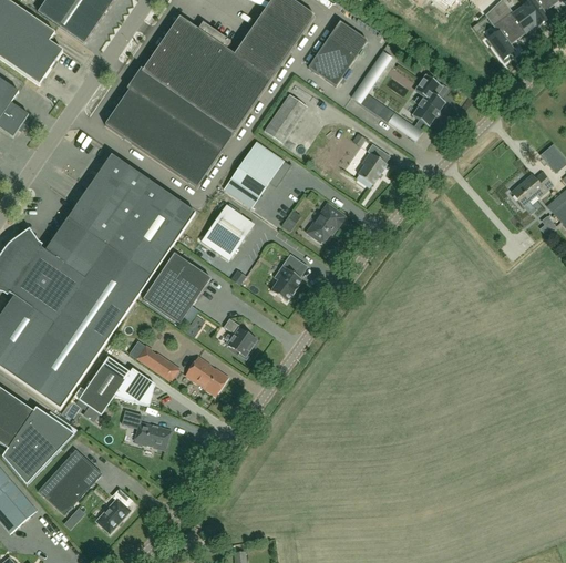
[(0,57),(39,83),(62,49),(49,39),(55,31),(11,0),(0,0),(0,57)]
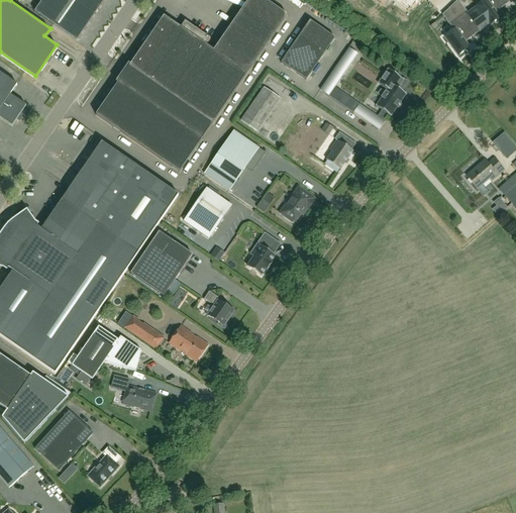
[(76,37),(101,0),(38,0),(33,8),(76,37)]
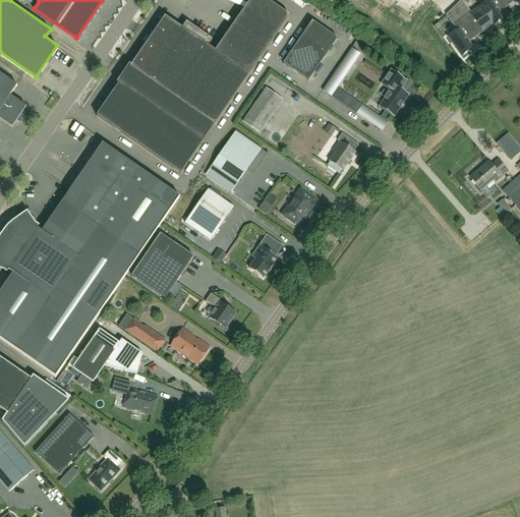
[(129,63),(214,121),(289,12),(271,0),(246,0),(215,48),(207,42),(211,36),(185,18),(181,24),(164,13),(129,63)]
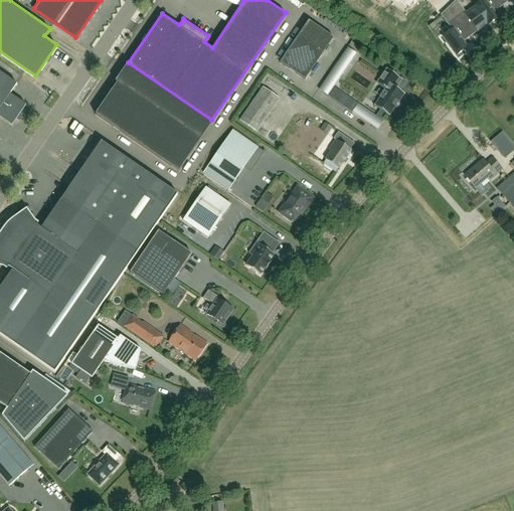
[(479,0),(474,4),(480,12),(487,21),(496,14),(495,12),(492,9),(500,3),(497,0),(479,0)]
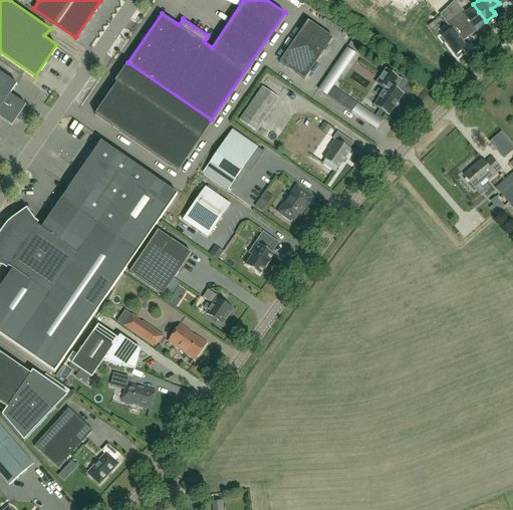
[(456,12),(454,14),(468,33),(476,27),(476,28),(486,21),(479,12),(473,4),(464,10),(462,8),(456,12)]
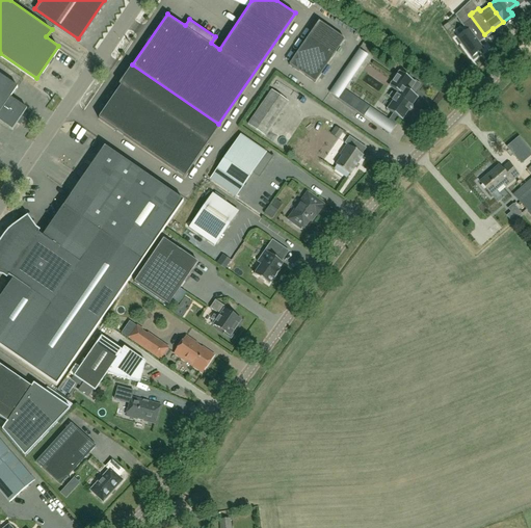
[(467,27),(457,34),(471,53),(481,45),(477,40),(484,34),(470,15),(461,21),(467,27)]
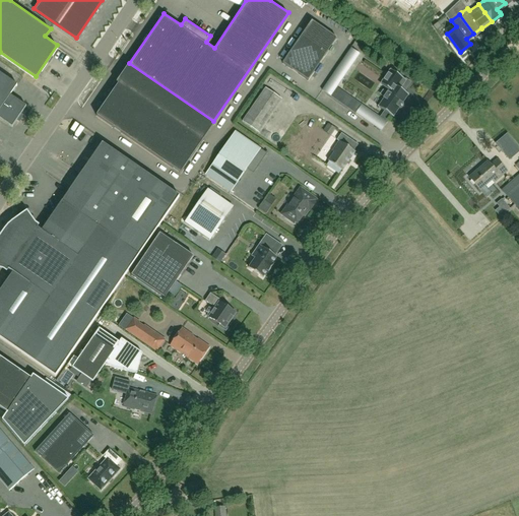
[(281,60),(308,77),(336,36),(311,17),(281,60)]
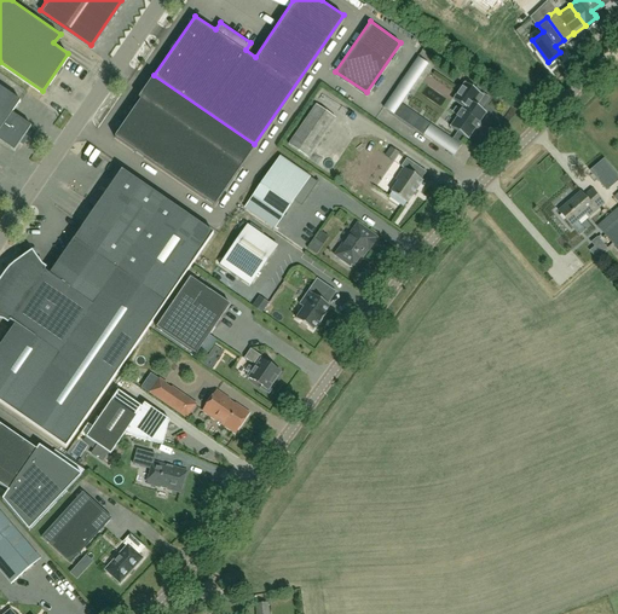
[(525,28),(520,22),(514,27),(519,33),(525,28)]
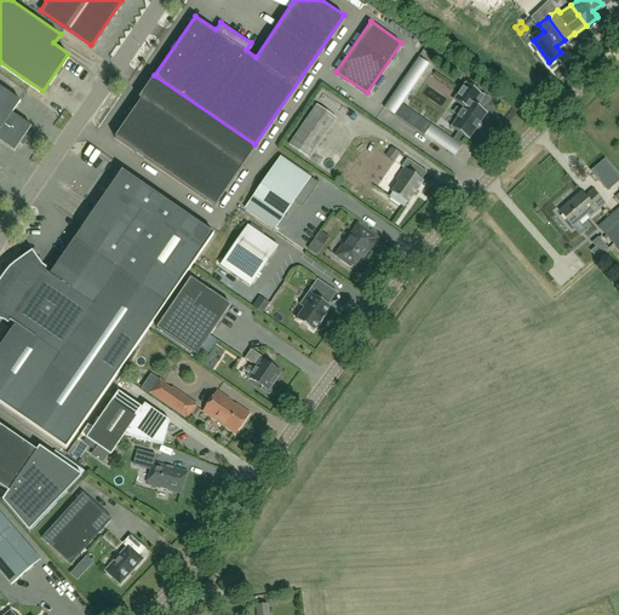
[(418,55),(384,104),(394,110),(401,101),(428,61),(418,55)]
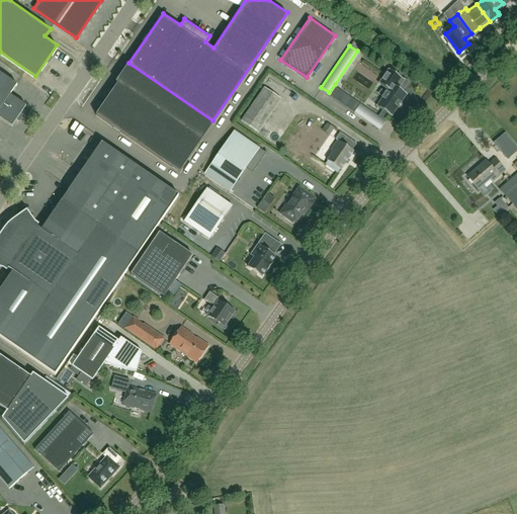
[(212,120),(128,63),(117,80),(95,111),(179,169),(200,138),(212,120)]
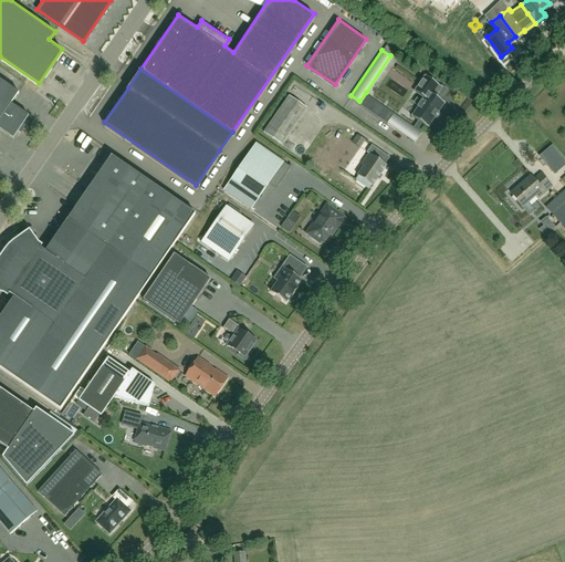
[(412,125),(407,121),(401,127),(411,135),(421,120),(425,122),(428,124),(427,123),(433,114),(435,114),(435,115),(436,115),(437,114),(438,114),(438,113),(439,113),(439,112),(439,111),(438,110),(438,108),(437,108),(443,100),(445,101),(445,100),(438,95),(443,86),(442,86),(426,75),(425,76),(426,76),(417,90),(424,94),(411,112),(410,112),(418,117),(412,125)]
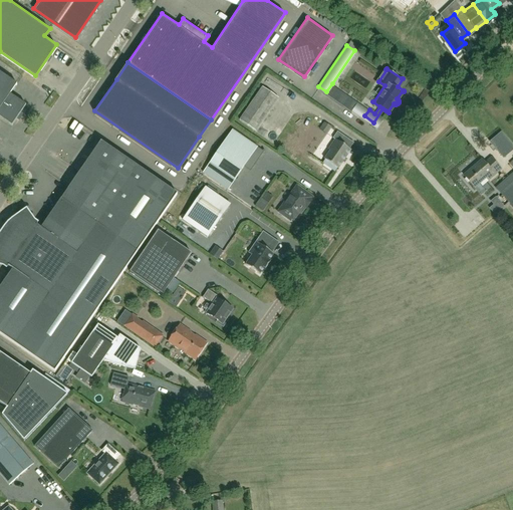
[(0,99),(21,113),(23,110),(20,108),(25,101),(9,90),(16,80),(0,69),(0,99)]
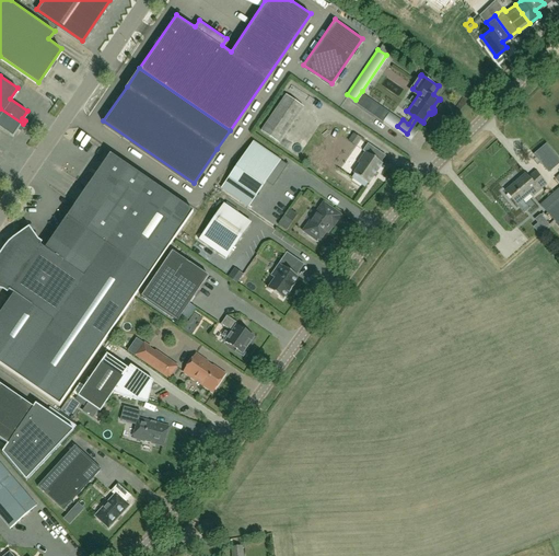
[(284,91),(260,127),(278,139),(303,103),(284,91)]
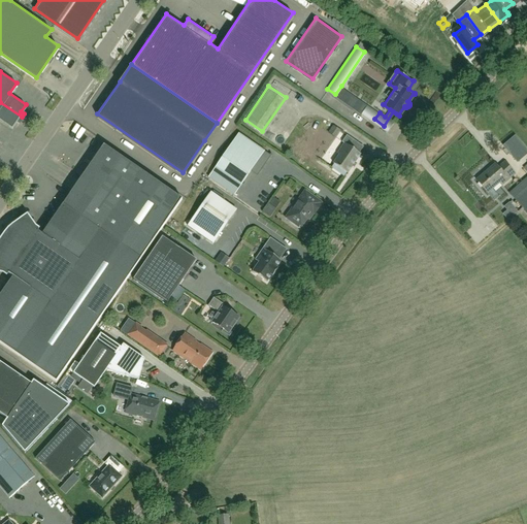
[(22,117),(0,102),(0,118),(11,126),(17,118),(19,120),(22,117)]
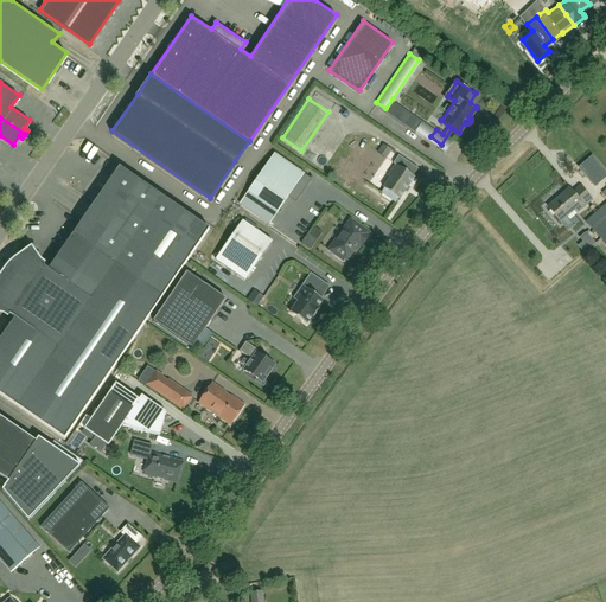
[(382,140),(376,148),(384,154),(390,145),(382,140)]
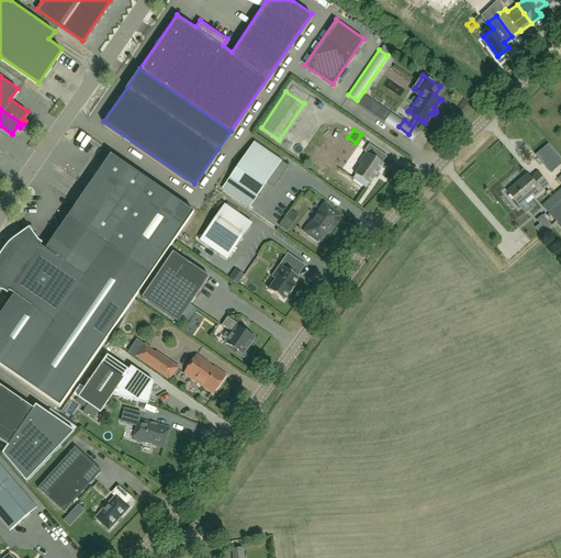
[(254,138),(228,175),(256,193),(267,177),(273,181),(288,162),(281,157),(254,138)]
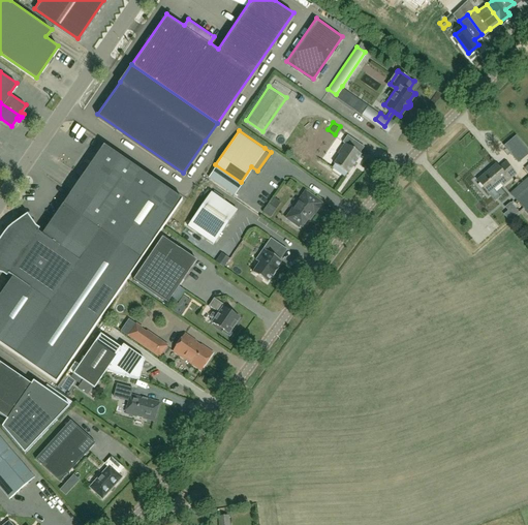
[(339,151),(333,160),(347,170),(352,161),(353,161),(352,160),(353,159),(354,159),(361,151),(352,146),(358,140),(346,131),(342,139),(348,143),(341,153),(339,151)]
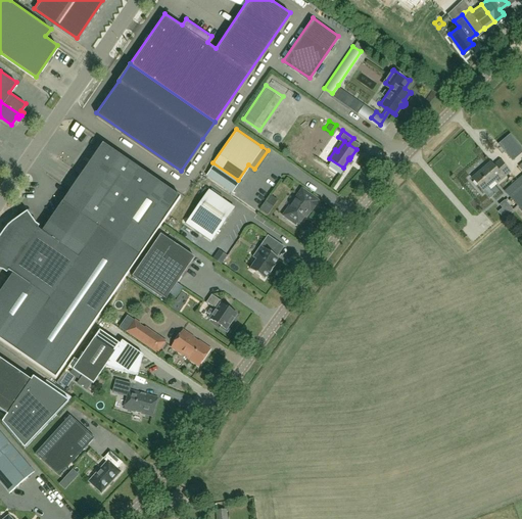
[(505,148),(512,156),(521,147),(521,145),(510,131),(500,140),(505,147),(505,148)]
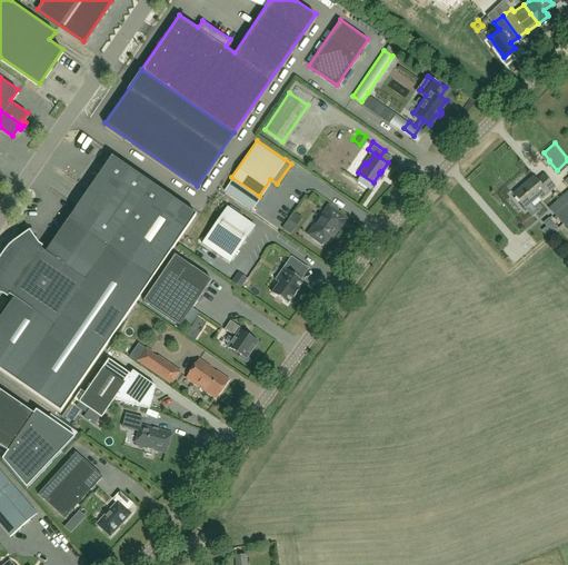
[(112,151),(67,217),(45,249),(40,246),(40,247),(35,244),(29,235),(29,234),(28,233),(19,238),(19,239),(15,243),(10,246),(7,250),(0,259),(0,286),(5,288),(9,291),(13,295),(0,314),(0,366),(60,407),(151,275),(197,209),(112,151)]
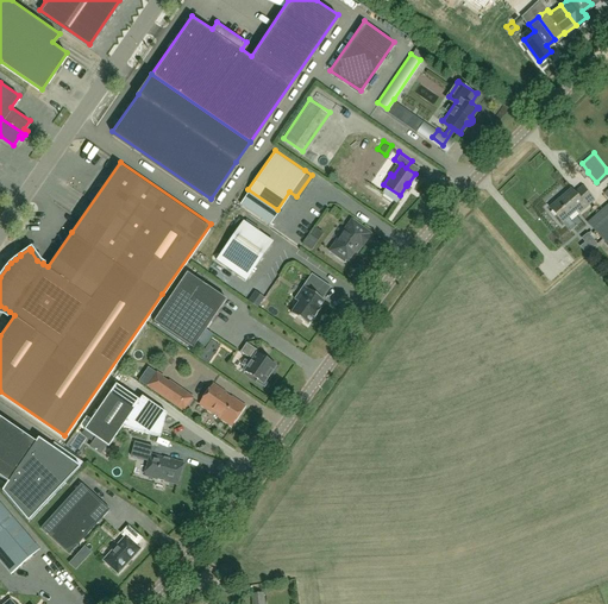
[(593,196),(581,182),(574,189),(569,186),(547,203),(561,218),(576,205),(578,208),(593,196)]
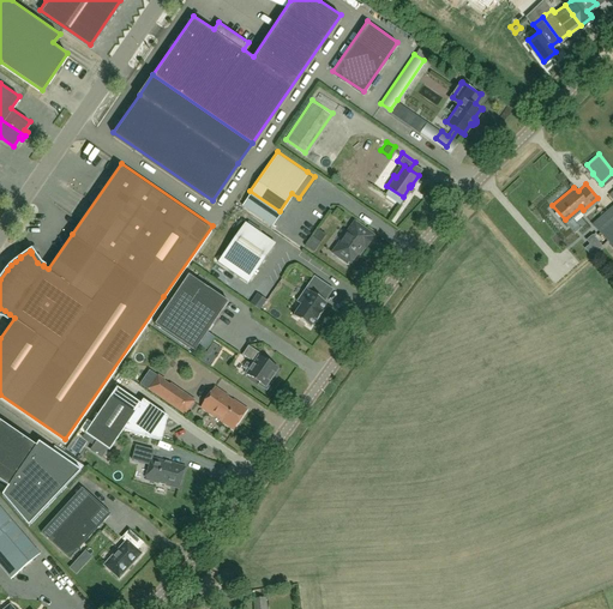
[(612,186),(607,191),(612,197),(612,200),(590,221),(612,246),(612,186)]
